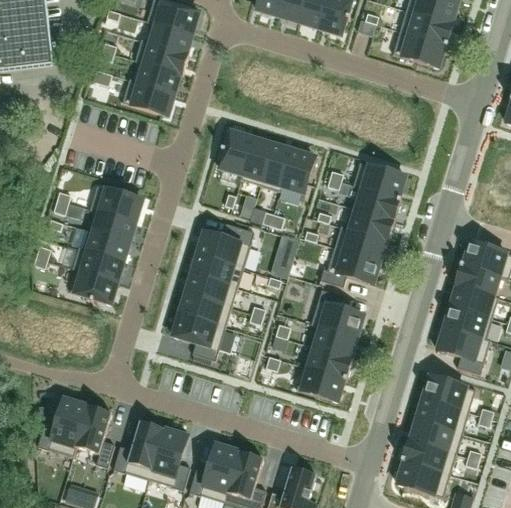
[(0,69),(53,63),(45,0),(0,0),(0,69)]
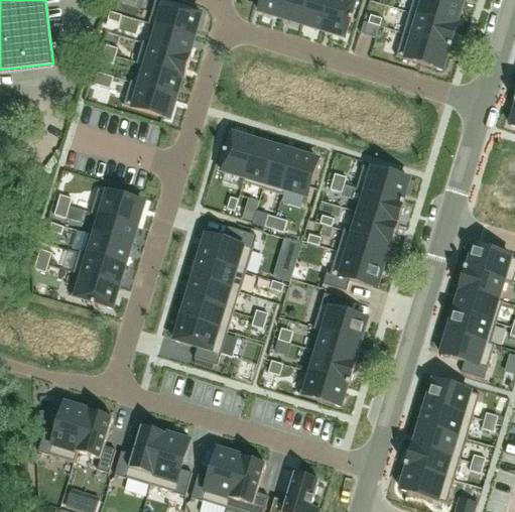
[(153,0),(147,22),(152,23),(194,35),(201,12),(161,0),(153,0)]
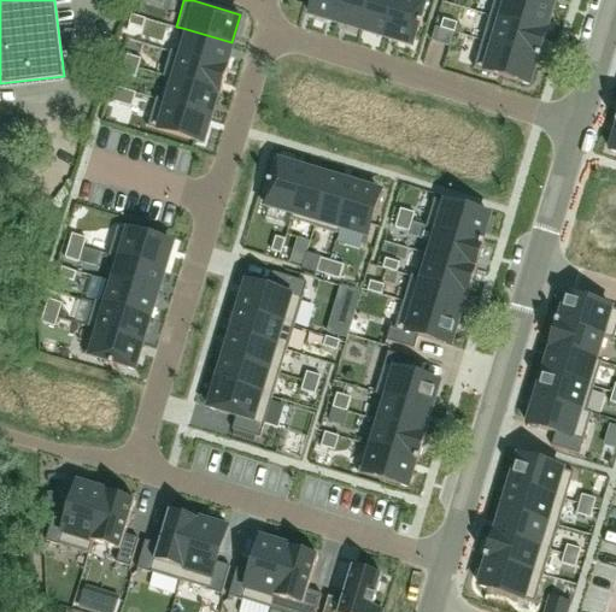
[(312,0),(309,12),(336,21),(342,0),(312,0)]
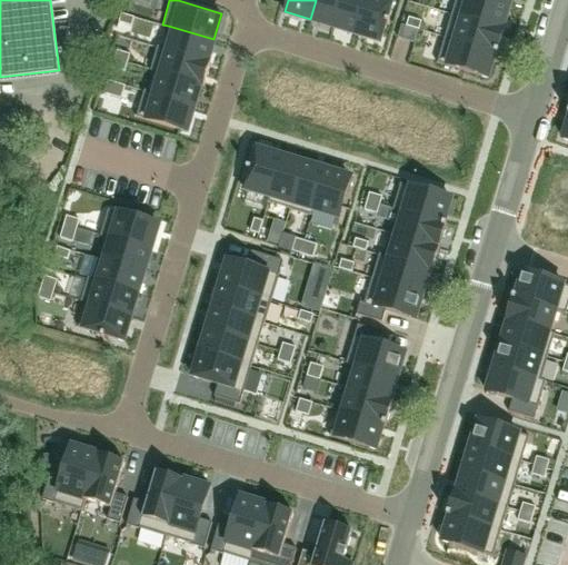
[(316,0),(310,19),(332,26),(339,0),(316,0)]
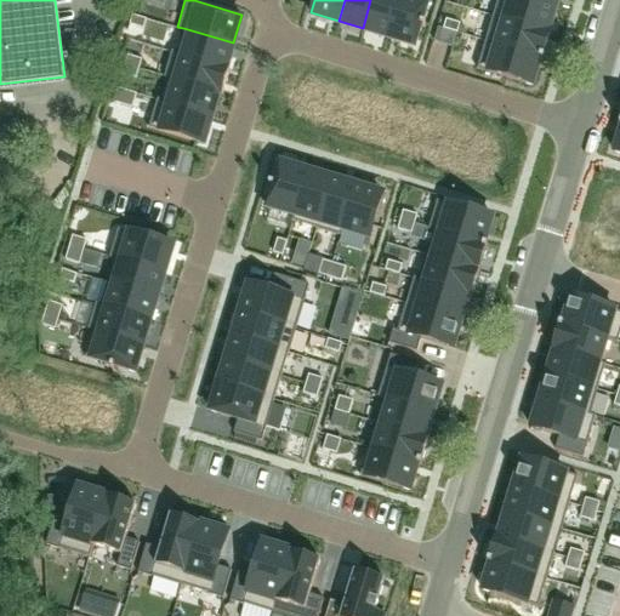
[(370,0),(363,28),(386,35),(397,0),(370,0)]
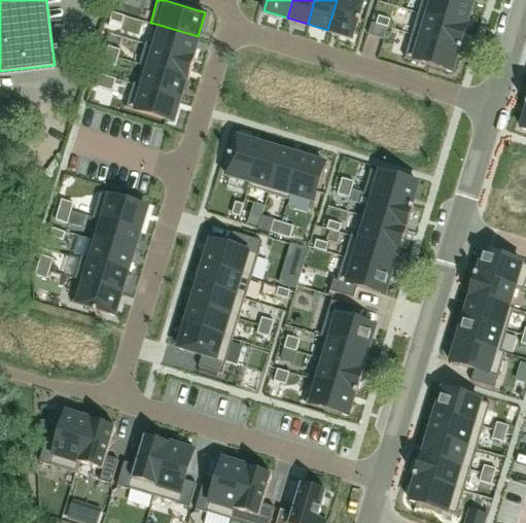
[(337,0),(327,30),(351,36),(356,19),(359,20),(360,18),(357,16),(361,0),(337,0)]
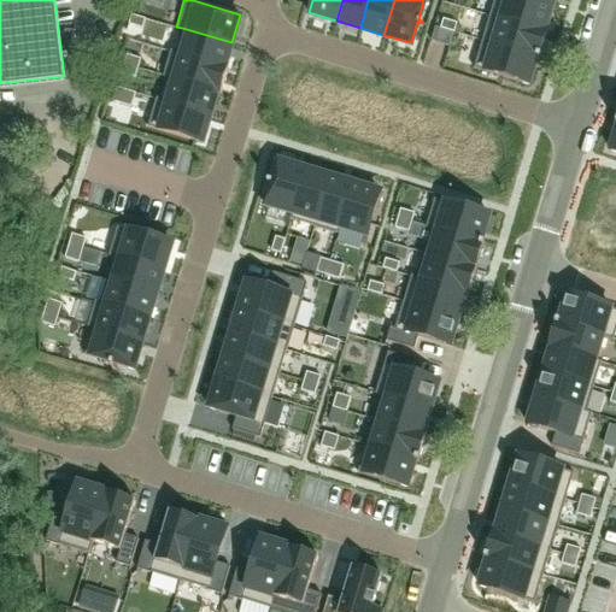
[(492,0),(488,12),(544,29),(544,28),(551,5),(535,0),(492,0)]
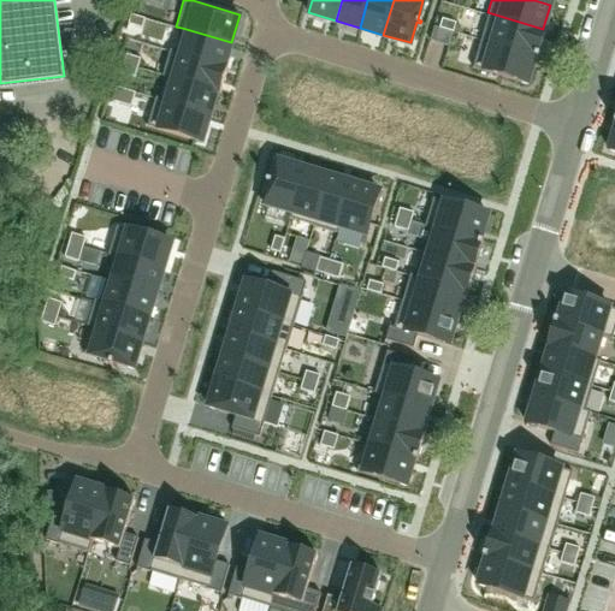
[(130,12),(128,22),(142,25),(145,16),(130,12)]
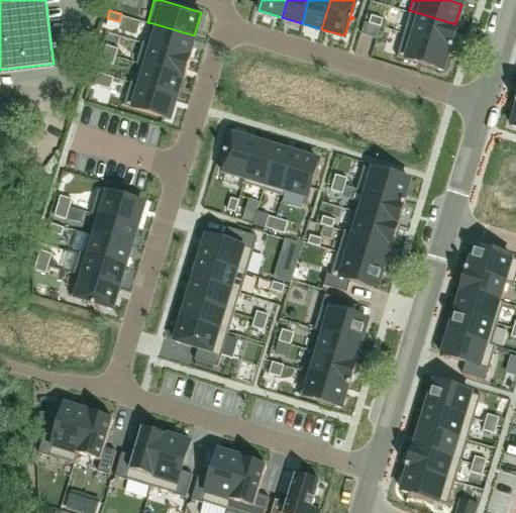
[(409,10),(403,31),(449,45),(449,46),(451,47),(458,24),(455,23),(455,24),(409,10)]
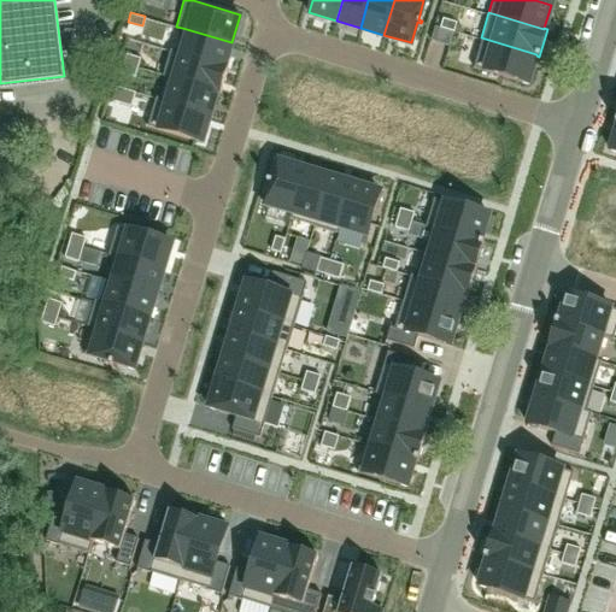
[(443,16),(439,25),(453,29),(456,19),(443,16)]
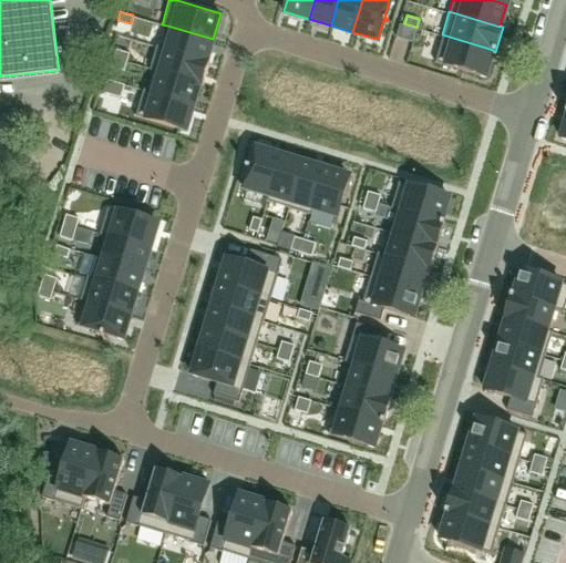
[(399,21),(395,34),(412,40),(417,27),(403,23),(399,21)]
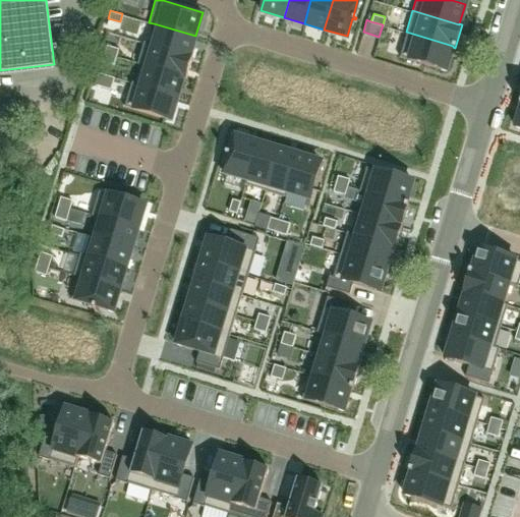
[(148,42),(148,43),(189,56),(189,54),(195,36),(154,23),(148,42)]
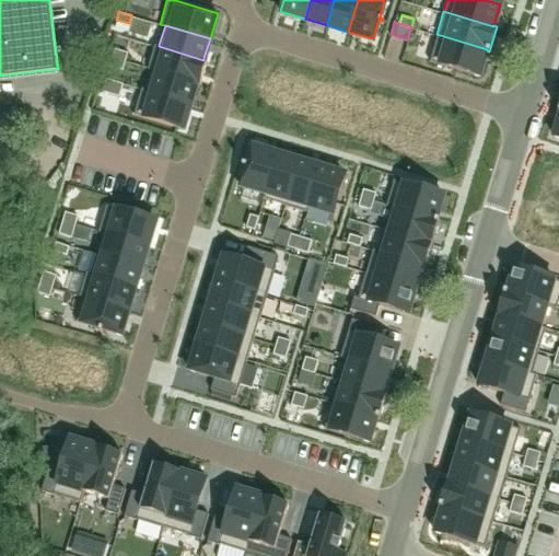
[(437,34),(429,59),(479,74),(487,50),(487,49),(437,34)]
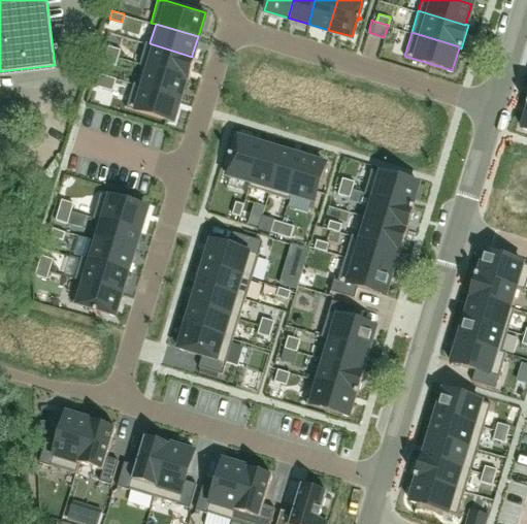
[(145,41),(138,63),(143,64),(186,76),(186,77),(188,78),(195,56),(192,55),(192,57),(150,43),(150,42),(145,41)]
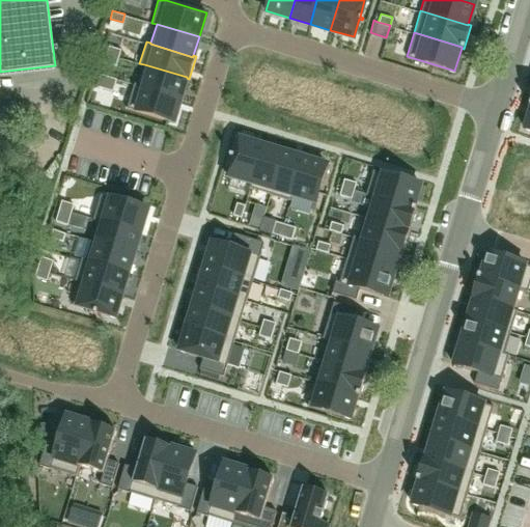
[(108,45),(106,52),(118,56),(120,48),(108,45)]
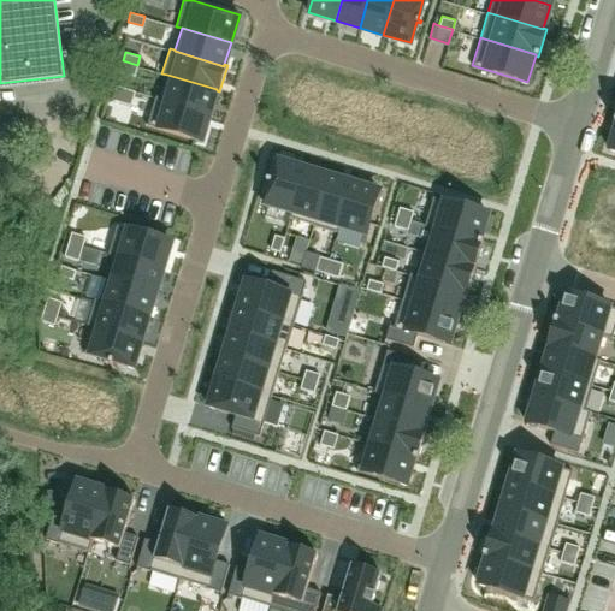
[(123,60),(120,70),(134,75),(137,65),(123,60)]
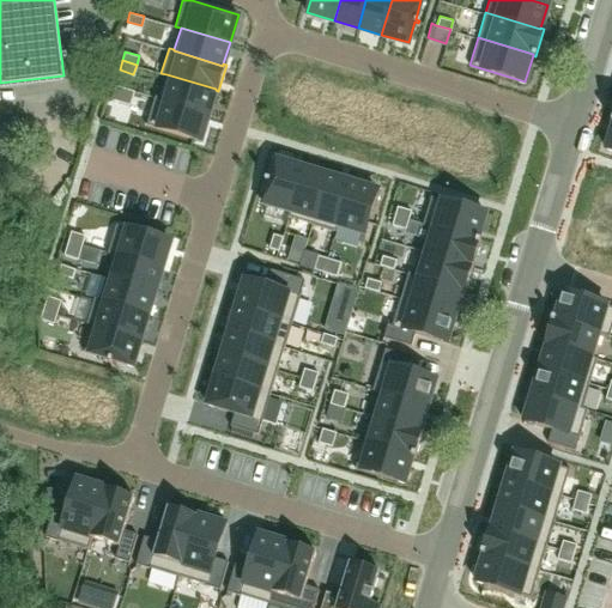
[(159,96),(159,97),(208,113),(216,90),(216,89),(167,74),(159,96)]
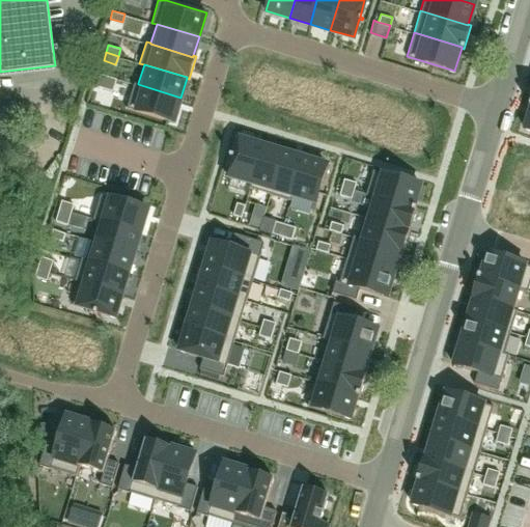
[(100,73),(96,84),(112,89),(116,78),(100,73)]
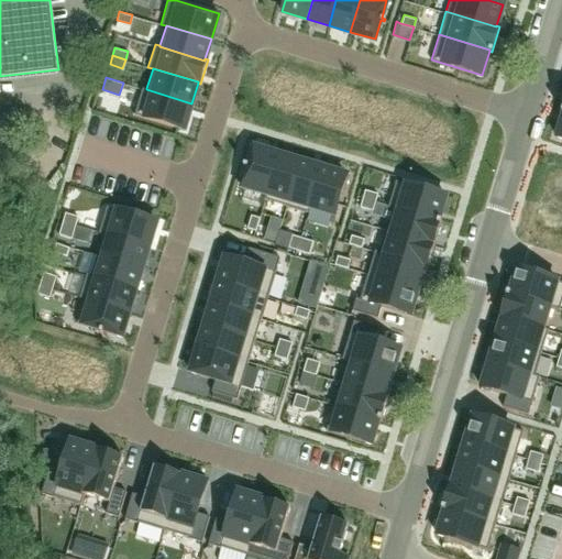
[(142,87),(134,112),(184,128),(191,103),(146,89),(146,88),(142,87)]
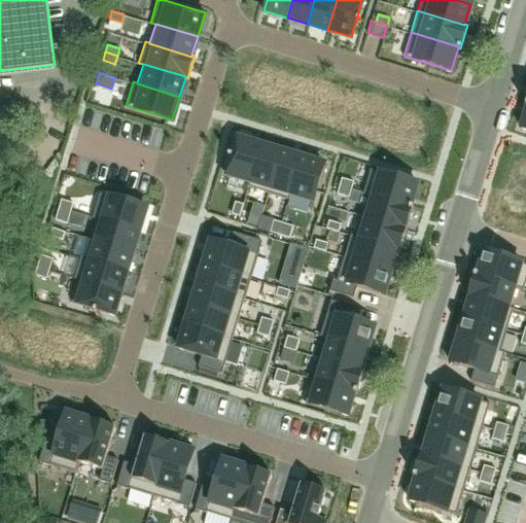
[(231,155),(225,173),(248,180),(249,180),(260,142),(237,135),(232,153),(229,152),(228,154),(231,155)]
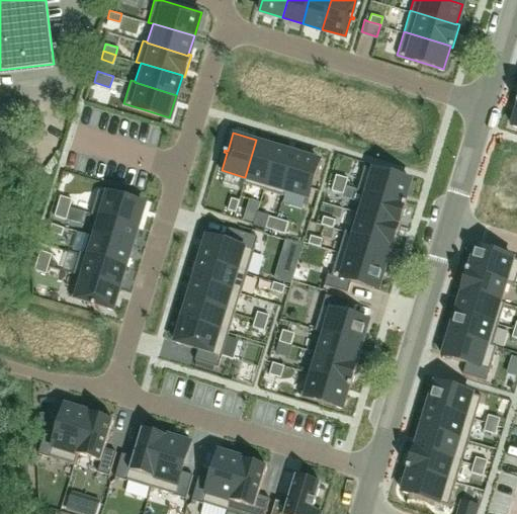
[(244,177),(242,181),(263,187),(275,146),(256,140),(245,177),(244,177)]
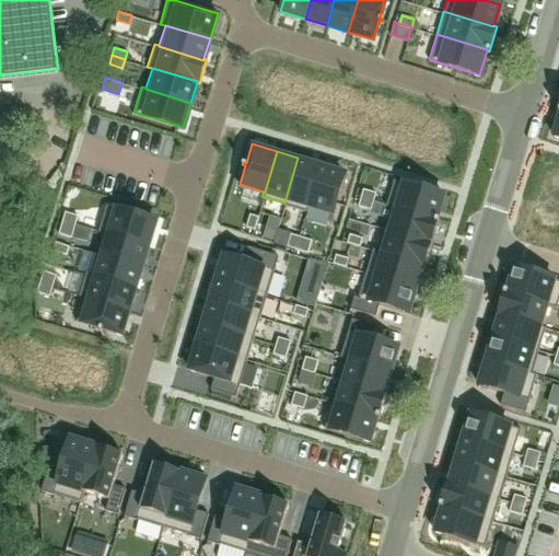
[(298,158),(284,203),(306,210),(309,205),(307,205),(319,164),(298,158)]
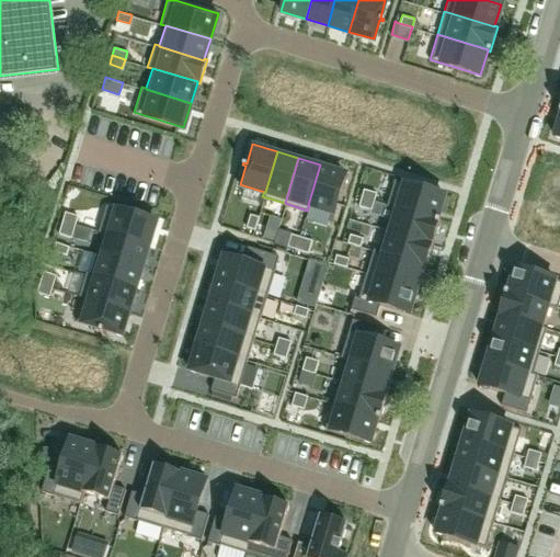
[(320,165),(308,205),(309,205),(333,213),(345,172),(320,165)]
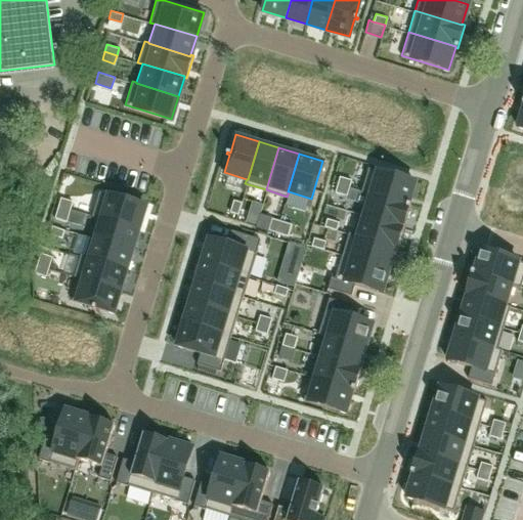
[(367,167),(360,190),(365,192),(365,191),(407,204),(407,203),(415,180),(367,167)]
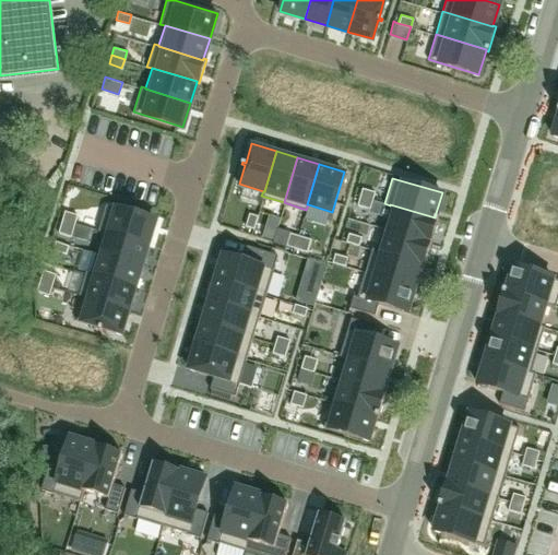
[(361,187),(359,195),(371,199),(375,190),(361,187)]
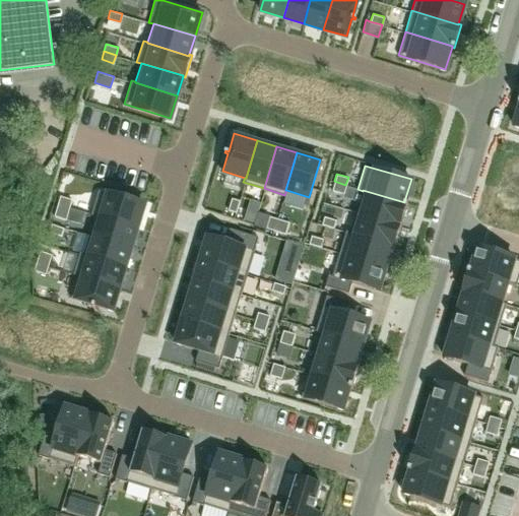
[(334,181),(332,189),(343,193),(345,185),(334,181)]
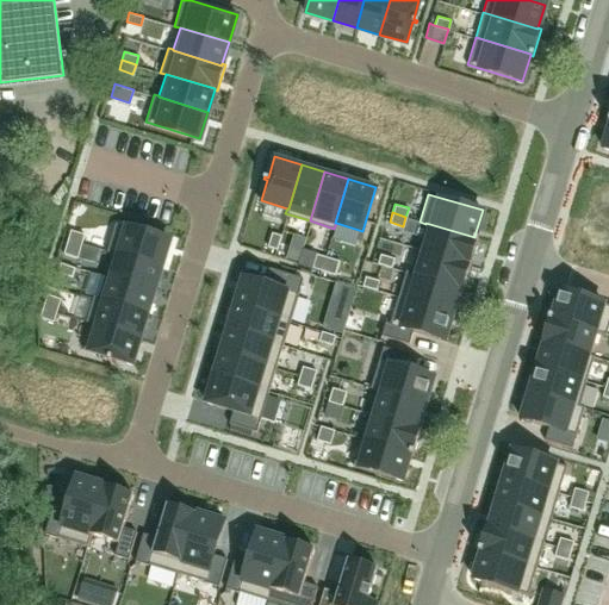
[(115,222),(106,250),(112,251),(161,266),(169,238),(115,222)]
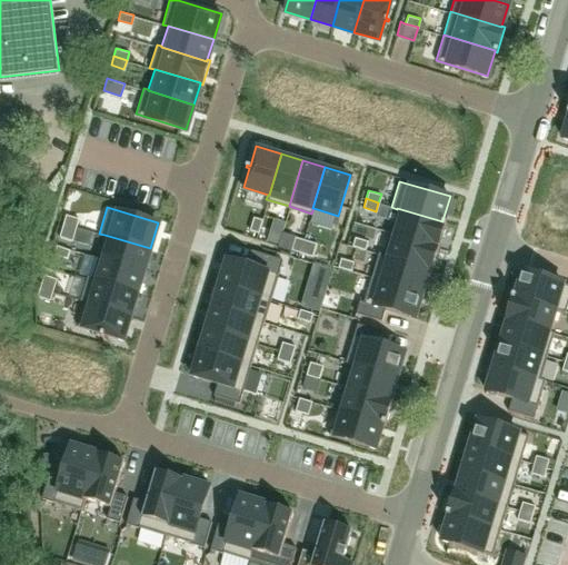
[(397,209),(390,231),(438,246),(446,221),(442,220),(442,221),(397,208),(397,209)]
